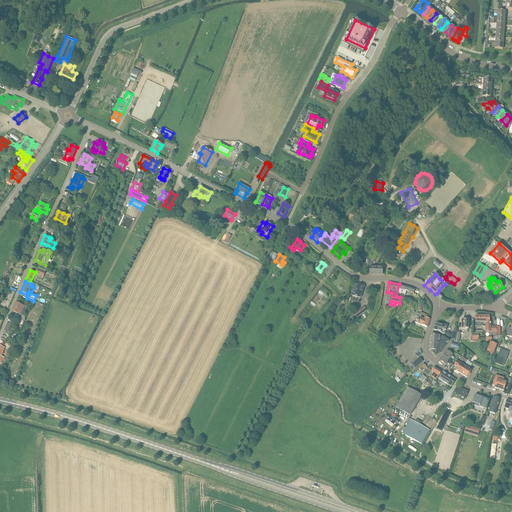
[(360,298),(364,286),(355,283),(350,300),(355,302),(357,297),(360,298)]
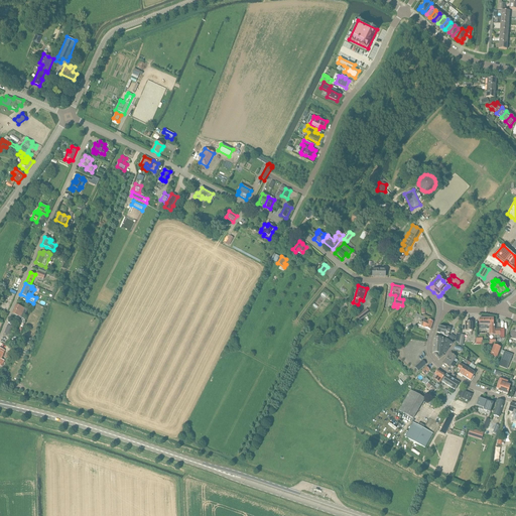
[(402,291),(412,294),(416,295),(418,291),(413,289),(403,286),(402,291)]
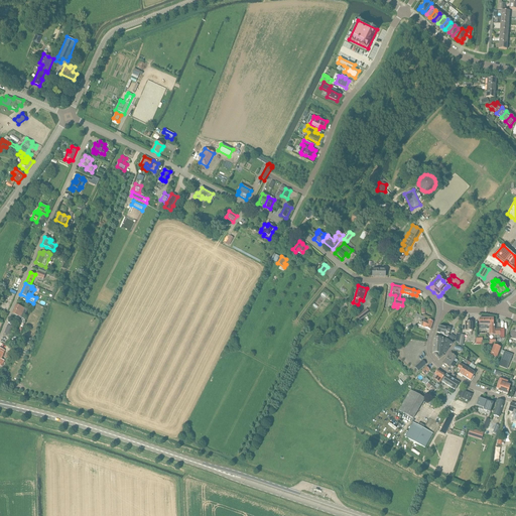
[(12,315),(14,316),(14,314),(24,318),(28,308),(25,306),(24,308),(16,305),(12,315)]
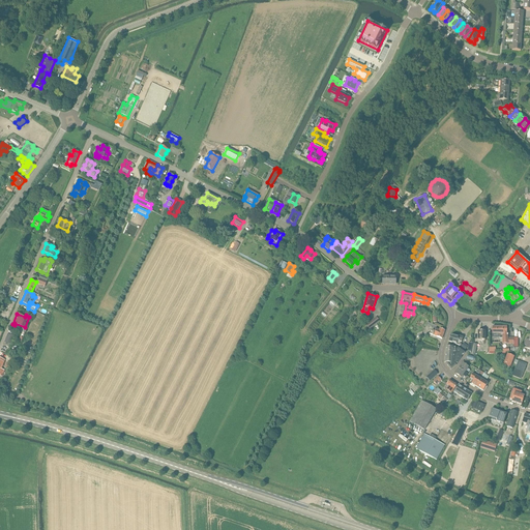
[(365,324),(367,327),(377,321),(375,318),(365,324)]
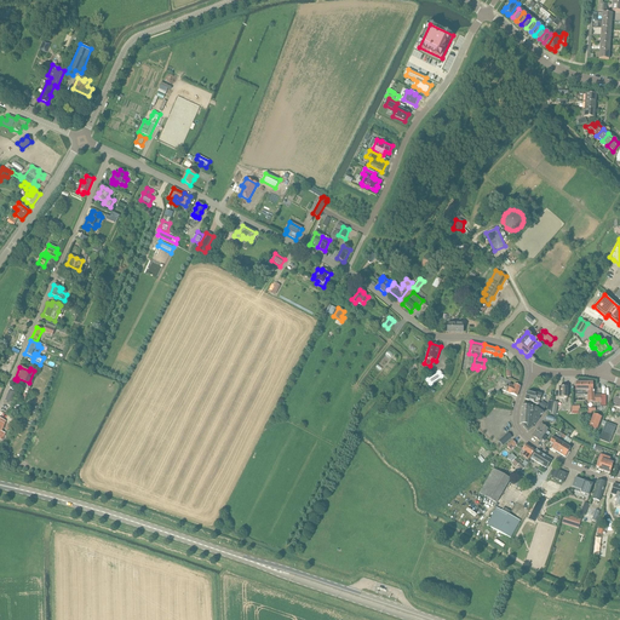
[(505,388),(504,388),(503,391),(517,397),(521,386),(515,384),(514,386),(510,385),(511,382),(509,380),(506,379),(500,377),(499,380),(505,383),(509,385),(509,388),(506,386),(505,388)]
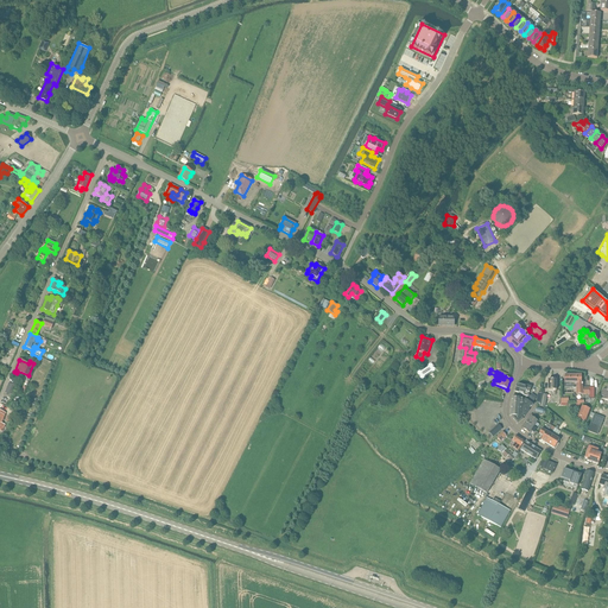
[(572,388),(576,388),(576,375),(564,375),(564,382),(572,382),(572,388)]
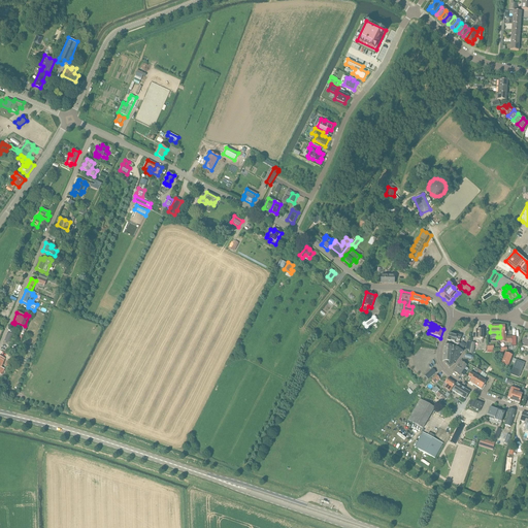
[(500,326),(500,337),(500,342),(512,342),(512,336),(505,336),(505,332),(505,326),(500,326)]
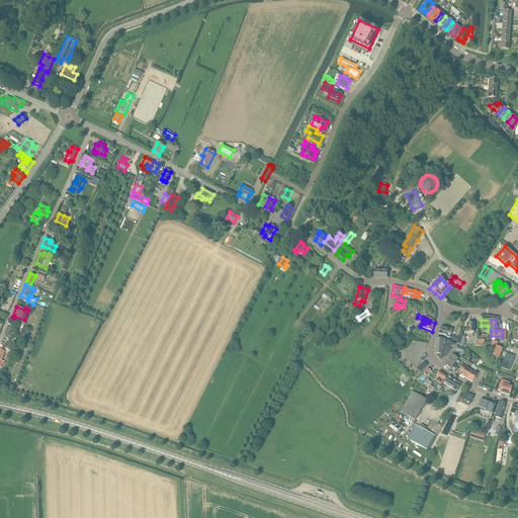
[(20,335),(14,349),(19,352),(22,347),(19,346),(26,329),(24,328),(22,331),(20,335)]
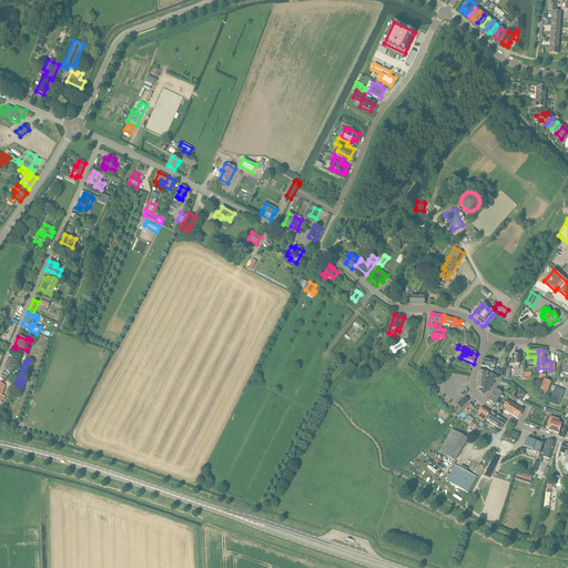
[(492,362),(483,359),(480,366),(486,367),(489,368),(489,369),(494,371),(496,362),(492,361),(492,362)]
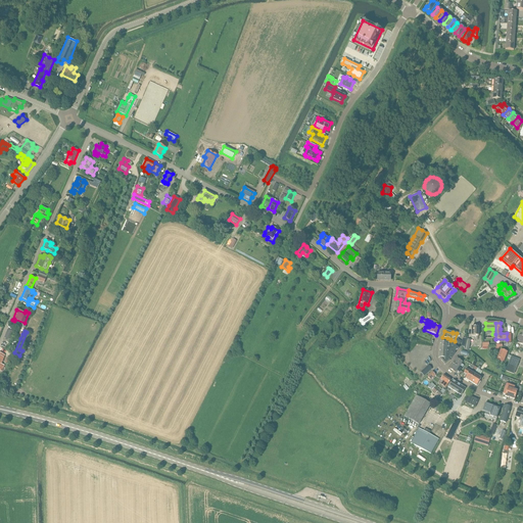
[(439,358),(445,365),(450,361),(449,360),(450,359),(452,359),(455,353),(456,349),(458,350),(459,348),(452,343),(449,347),(449,343),(440,342),(439,358)]
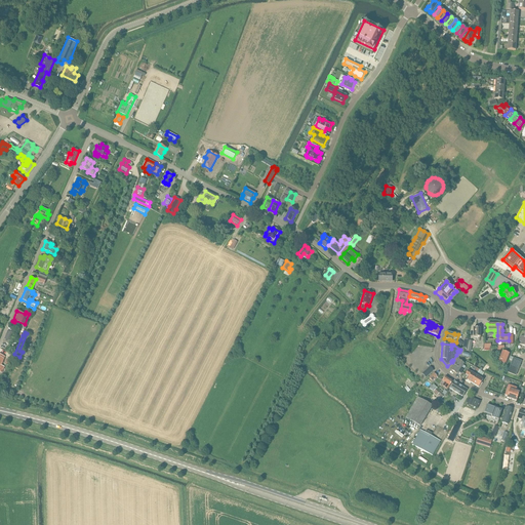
[(498,361),(505,364),(510,354),(502,351),(498,361)]
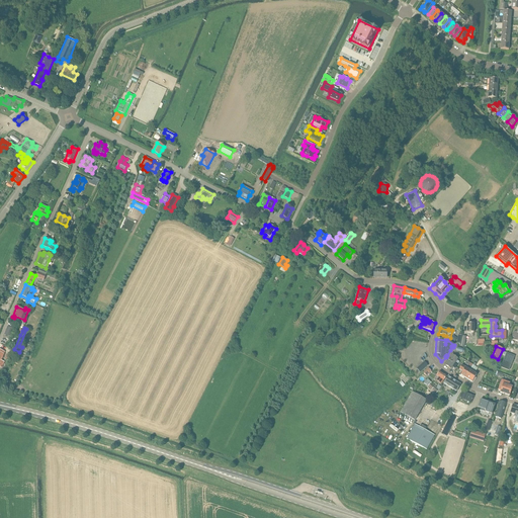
[(507,353),(504,352),(503,355),(506,356),(501,367),(509,370),(514,356),(507,353)]
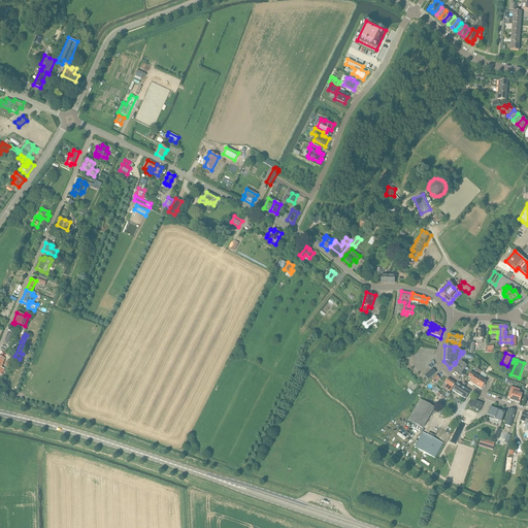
[(462,362),(457,368),(454,372),(459,376),(462,371),(467,366),(462,362)]
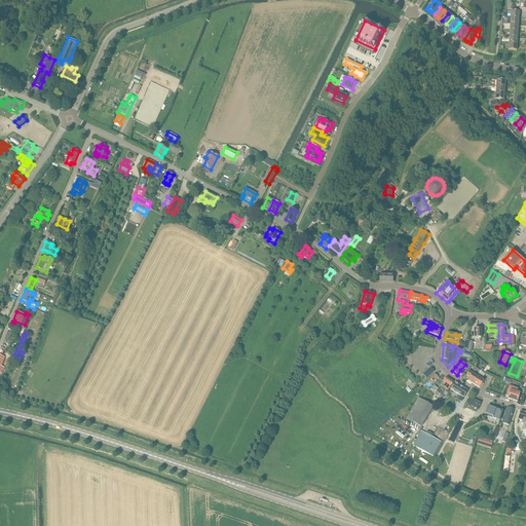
[(430,368),(427,371),(423,374),(426,378),(435,371),(430,368)]
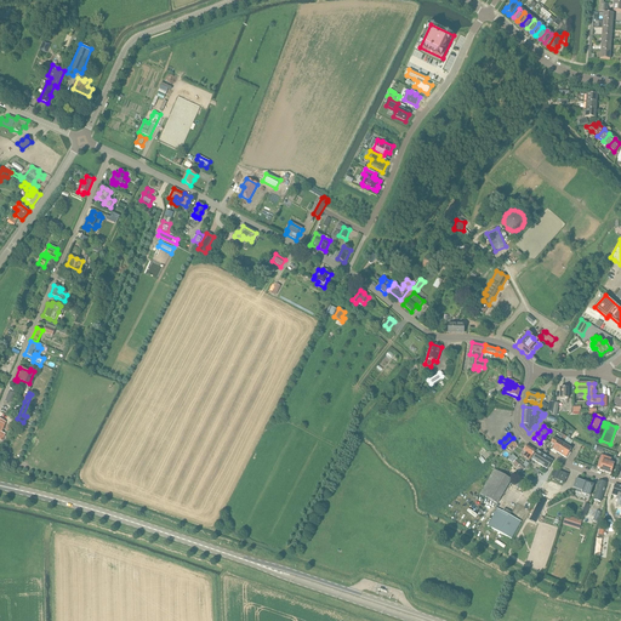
[(552,450),(558,453),(563,444),(554,438),(551,443),(556,445),(552,450)]
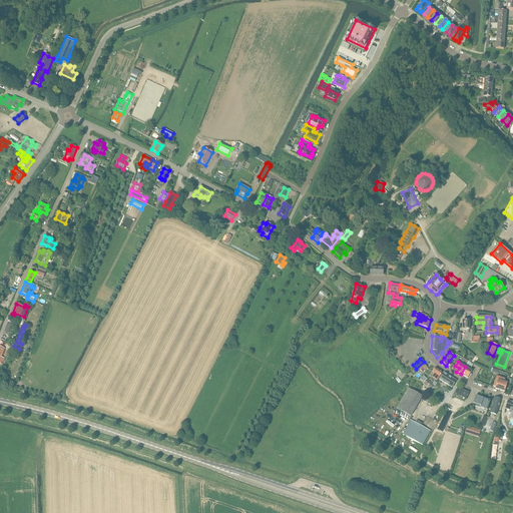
[(467,363),(465,367),(461,374),(468,378),(472,371),(470,370),(473,365),(468,362),(467,364),(467,363)]
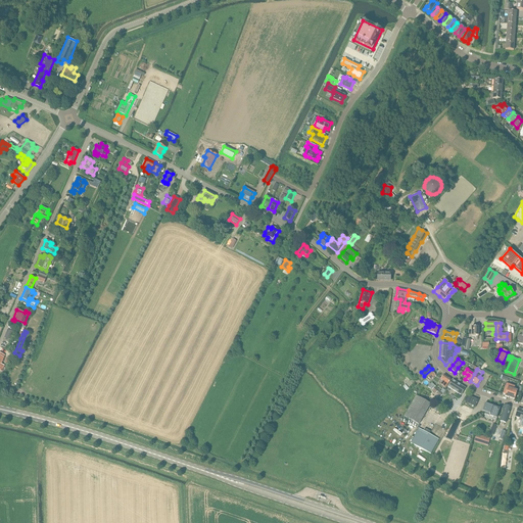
[(444,375),(441,379),(440,379),(442,381),(440,384),(445,388),(452,380),(444,375)]
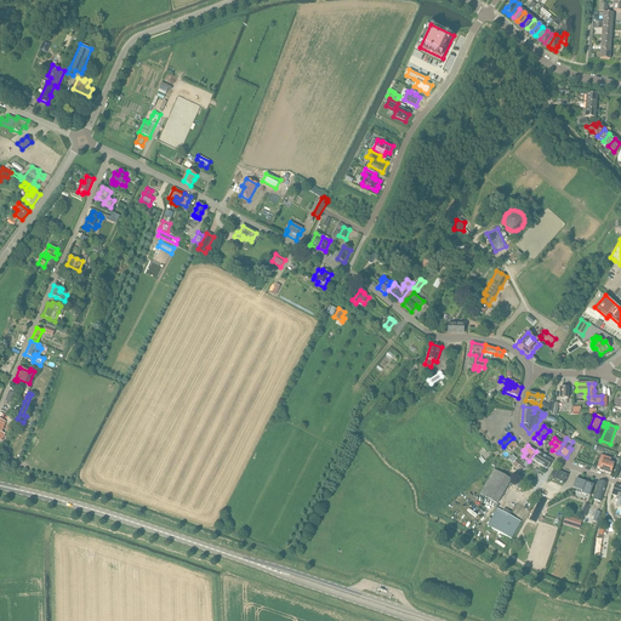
[(537,451),(534,457),(531,460),(547,469),(552,461),(537,451)]
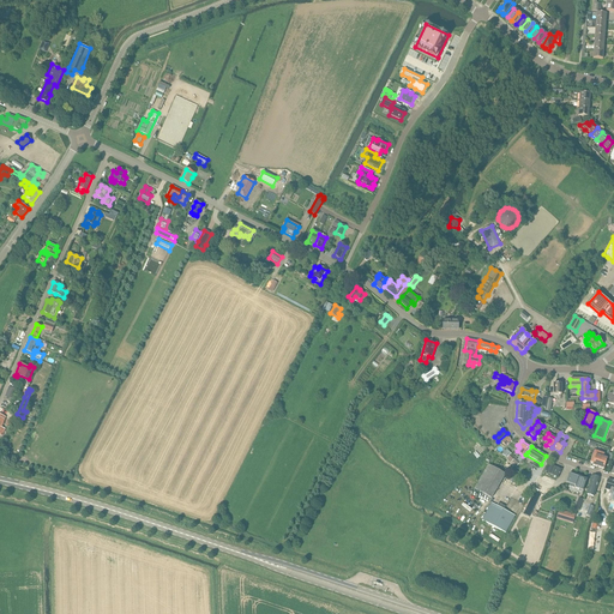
[(603,469),(607,461),(607,459),(603,458),(605,453),(595,451),(593,455),(590,462),(594,463),(593,465),(603,469)]
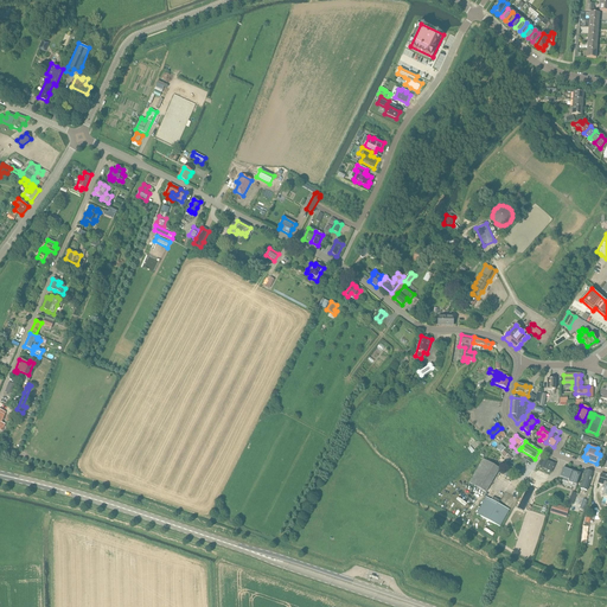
[(515,458),(505,448),(500,453),(505,458),(506,457),(511,461),(515,458)]
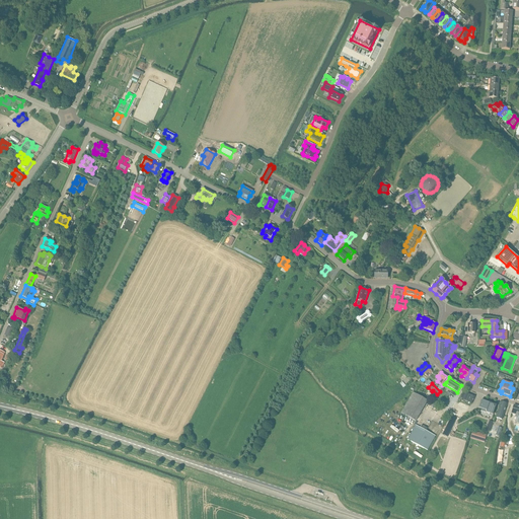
[(463,391),(461,395),(460,398),(472,403),(473,401),(475,396),(474,397),(463,392),(464,391),(463,391)]
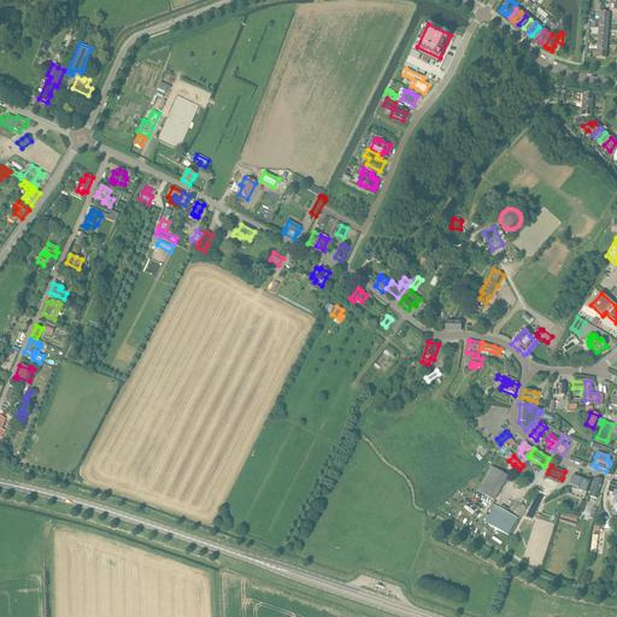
[(494,501),(509,477),(491,466),(477,491),(494,501)]
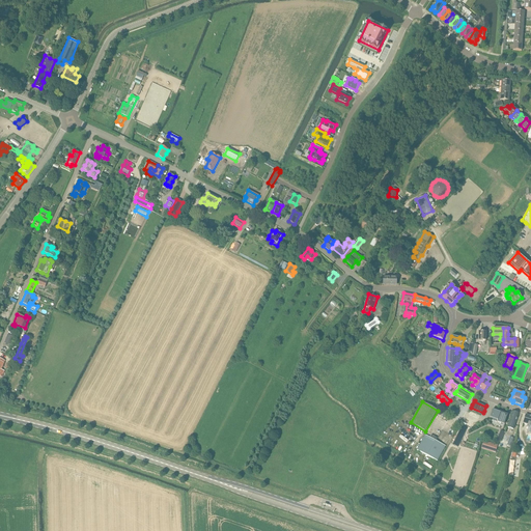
[(493,410),(491,415),(488,419),(504,425),(508,415),(493,410)]
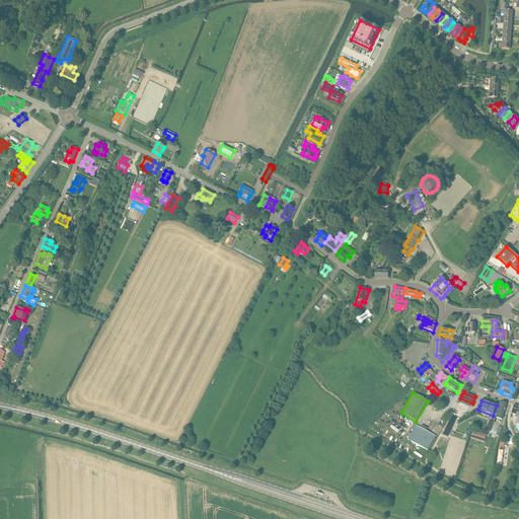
[(501,402),(497,419),(495,422),(501,424),(502,420),(502,421),(507,403),(501,402)]
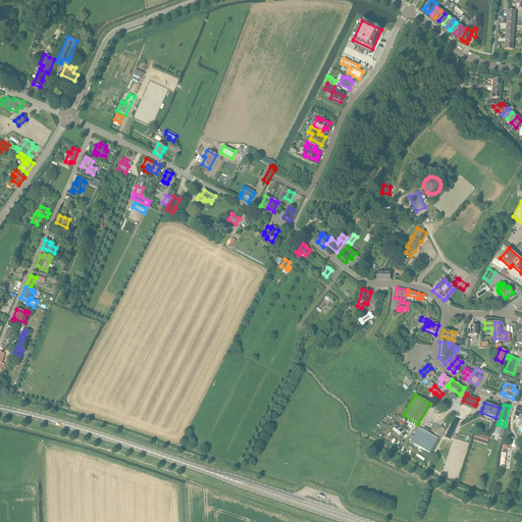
[(374,435),(377,432),(370,427),(368,430),(374,435)]
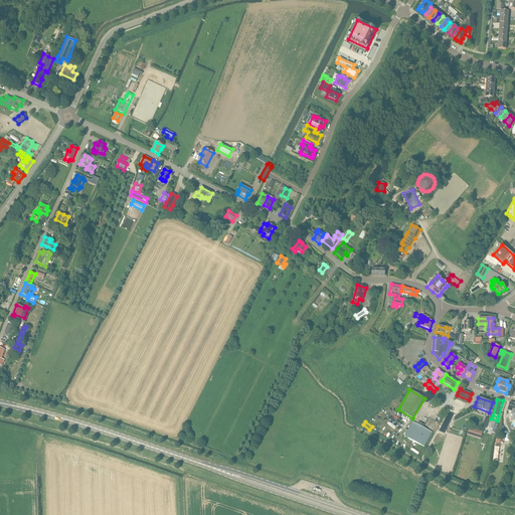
[(412,422),(404,437),(424,448),(433,433),(422,427),(423,424),(421,423),(418,421),(416,424),(412,422)]
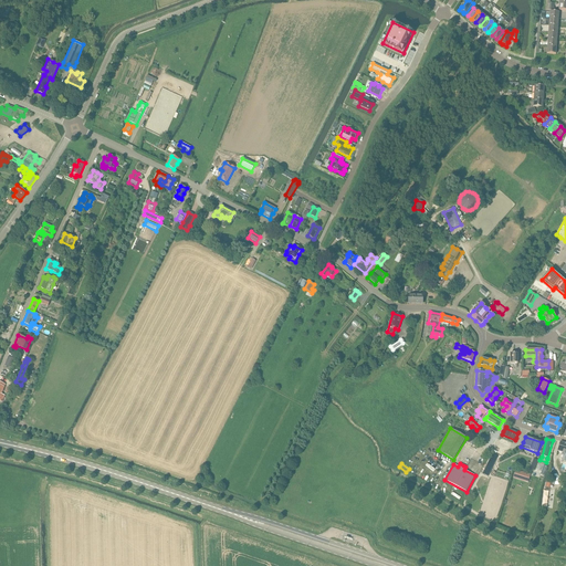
[(515,470),(513,479),(527,483),(531,474),(515,470)]
